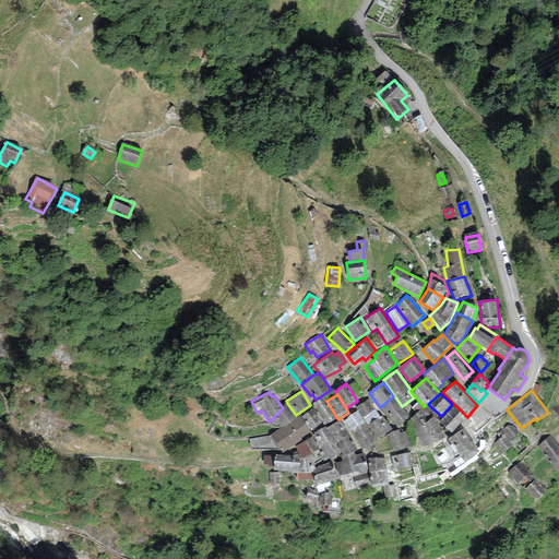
[(409,417),(393,396),(380,407),(385,415),(388,413),(399,426),(409,417)]
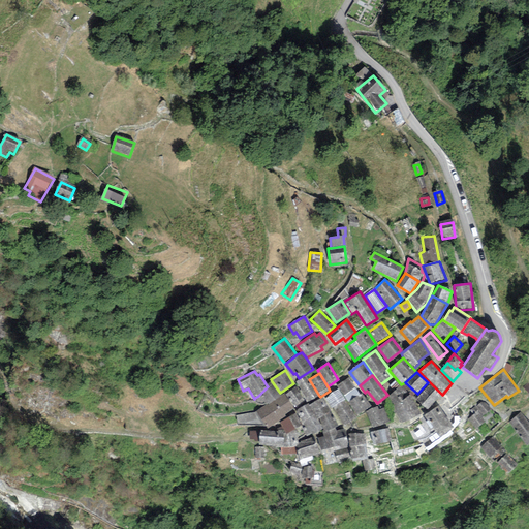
[(306,376),(296,382),(307,403),(319,396),(309,379),(308,380),(306,376)]
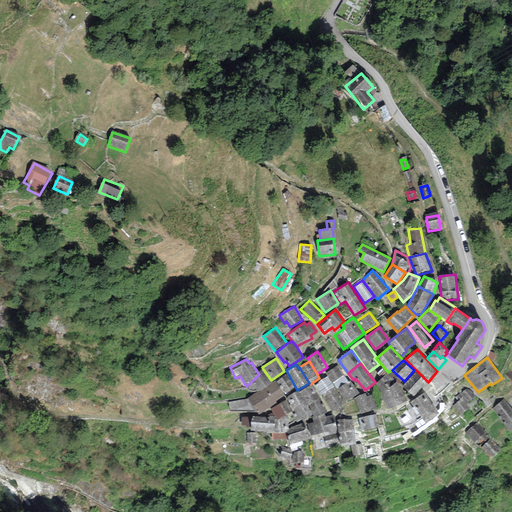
[(337,365),(325,373),(327,376),(345,402),(359,393),(350,380),(348,382),(337,365)]
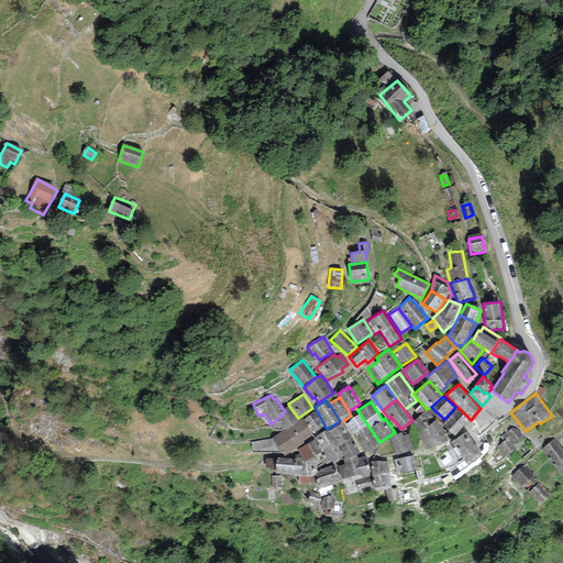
[(298,418),(289,406),(284,410),(285,411),(275,421),(272,423),(273,429),(275,430),(279,430),(283,429),(284,430),(285,431),(300,422),(298,418)]
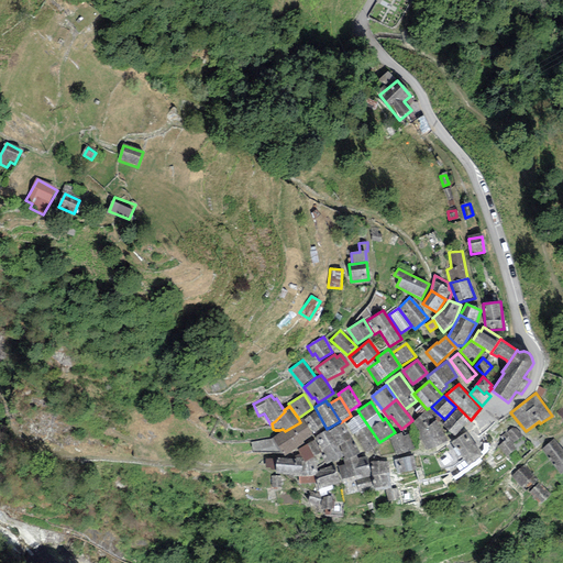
[(470,420),(457,409),(442,426),(454,437),(470,420)]
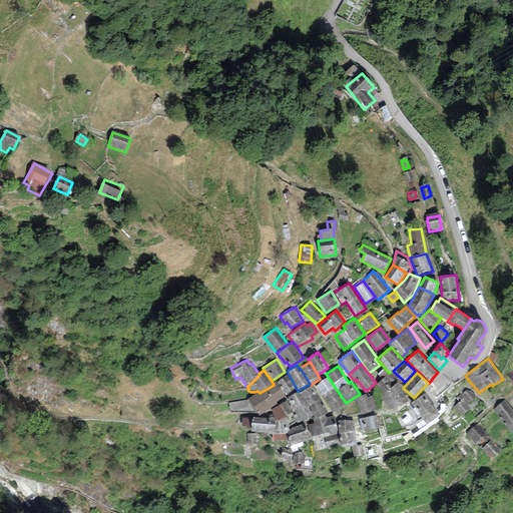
[(388,376),(376,386),(383,397),(381,398),(389,411),(407,403),(398,385),(390,374),(388,376)]
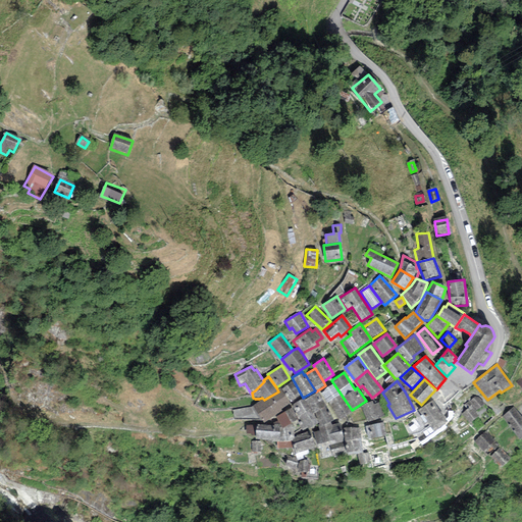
[(300,396),(291,382),(281,389),(290,403),(300,396)]
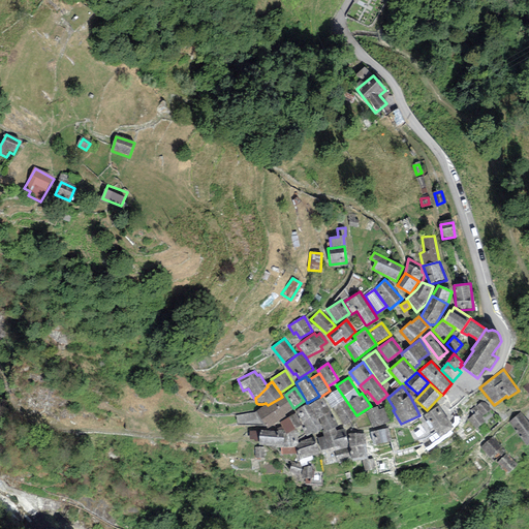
[(331,394),(324,398),(332,410),(333,407),(344,427),(358,417),(356,415),(338,389),(331,394)]
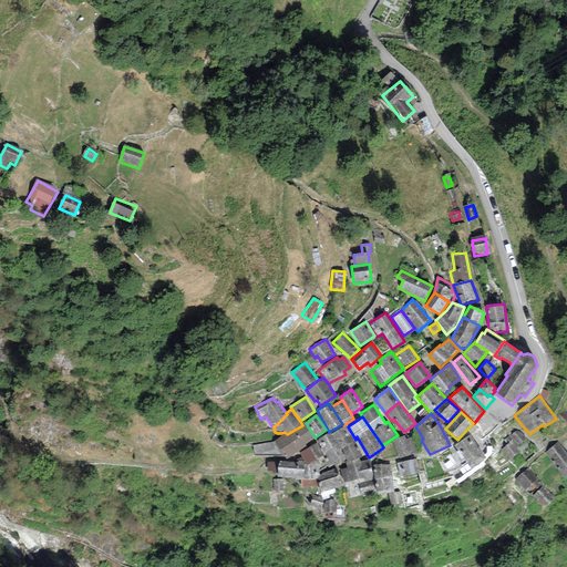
[(315,437),(306,423),(302,425),(287,434),(286,433),(275,440),(276,442),(282,455),(286,454),(287,457),(307,446),(305,444),(315,437)]
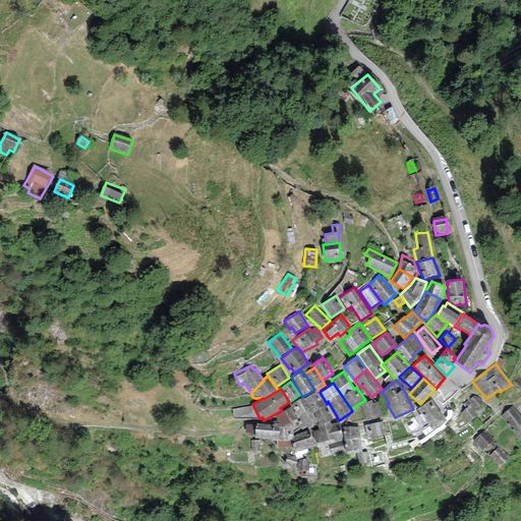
[(317,392),(304,400),(312,412),(325,405),(317,392)]
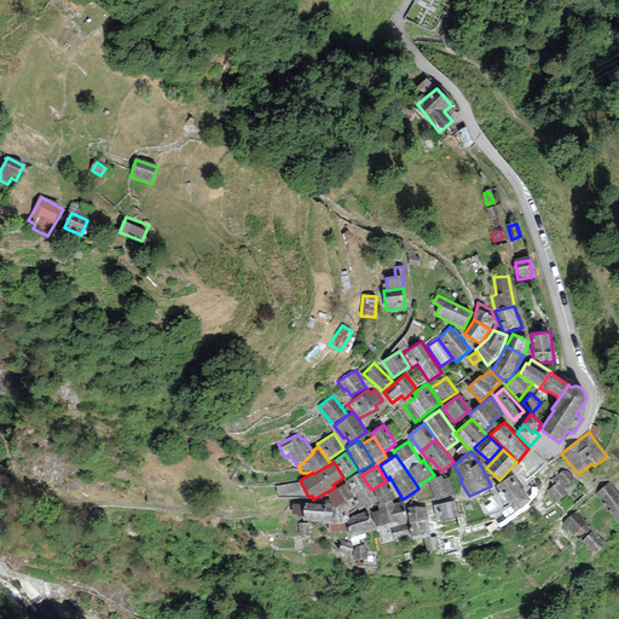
[(566,469),(557,475),(565,487),(574,481),(566,469)]
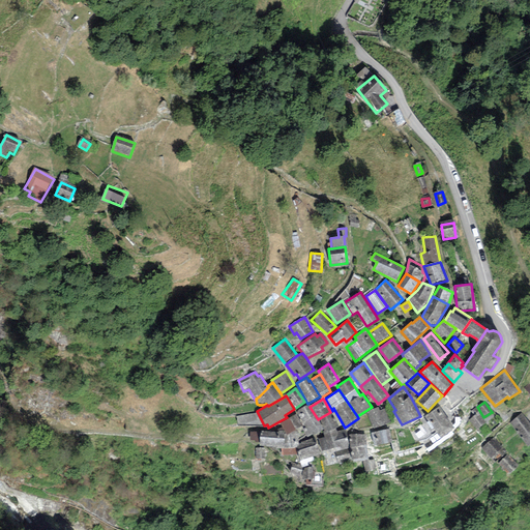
[(318,419),(310,407),(308,404),(296,411),(310,436),(313,433),(314,435),(323,430),(318,419)]
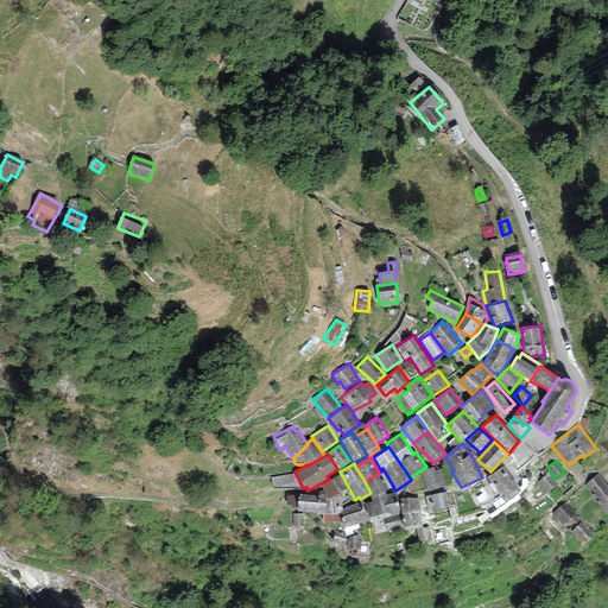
[(504,467),(487,477),(505,504),(520,491),(504,467)]
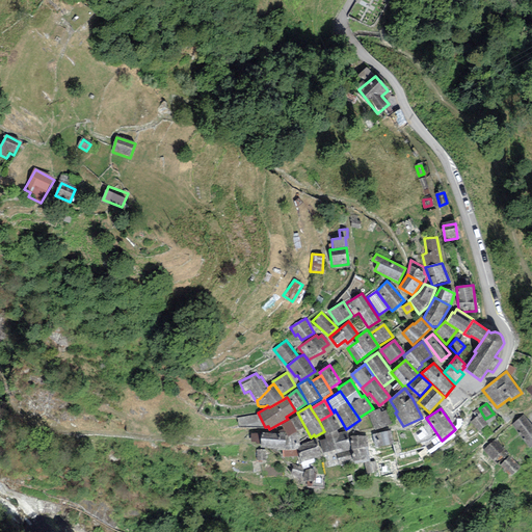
[(488,424),(477,408),(472,413),(476,418),(471,422),(478,431),(488,424)]
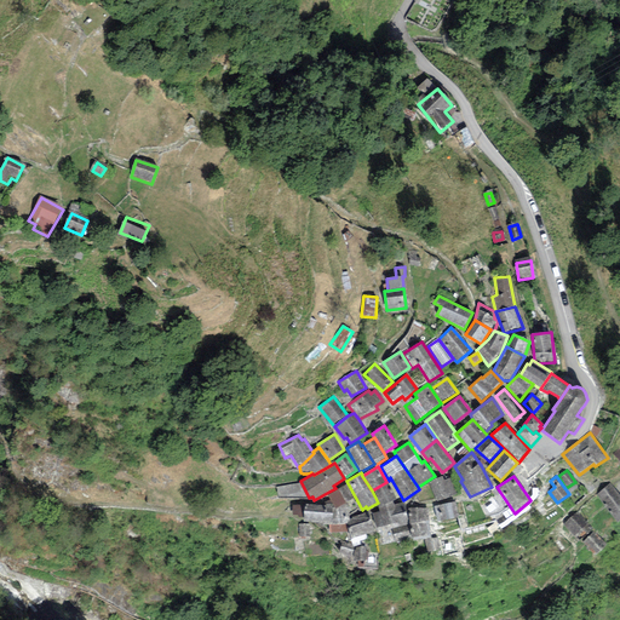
[(442,477),(430,482),(436,501),(457,494),(449,478),(443,481),(442,477)]
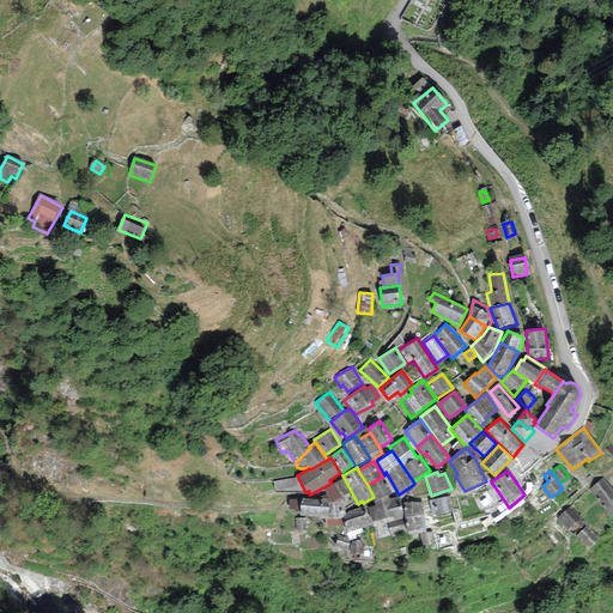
[(392,493),(382,477),(368,485),(374,497),(375,499),(372,501),(376,505),(376,507),(390,501),(390,499),(388,496),(392,493)]
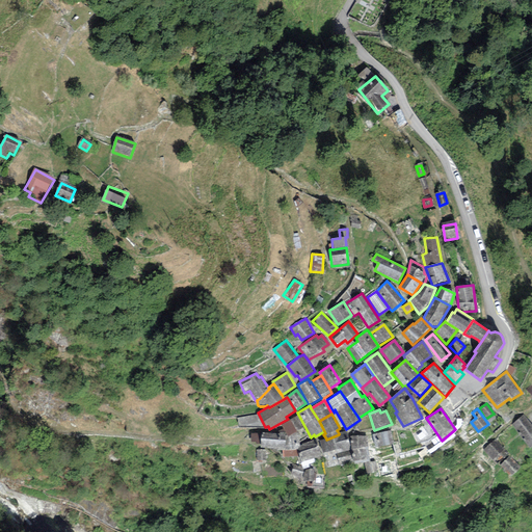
[(265,427),(259,415),(238,418),(239,427),(265,427)]
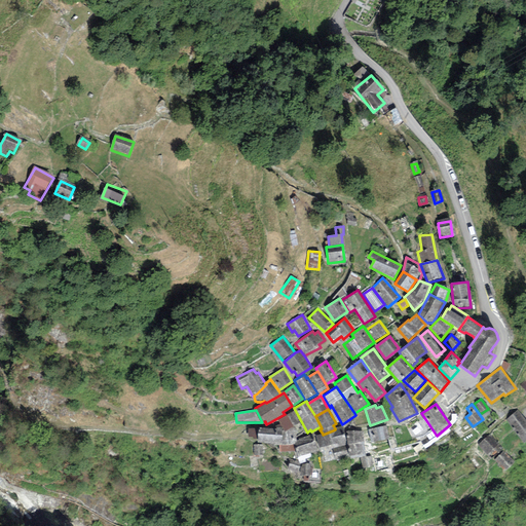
[(525,420),(518,410),(505,419),(524,443),(525,441),(525,420)]
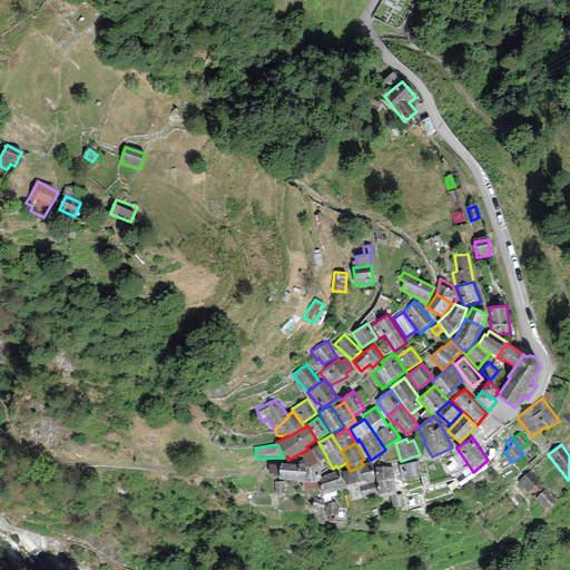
[(318,445),(302,457),(304,460),(305,463),(308,469),(325,458),(318,445)]
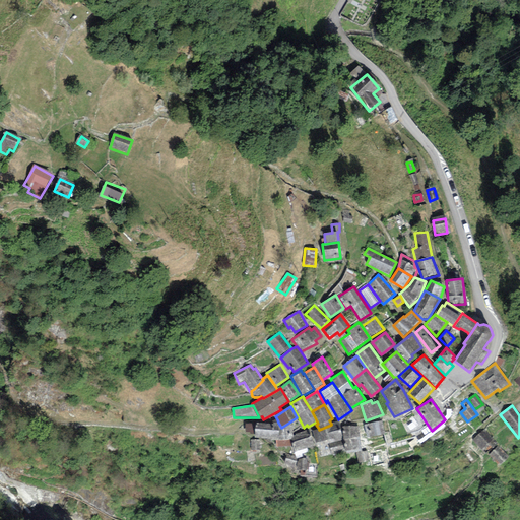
[(301,428),(297,417),(281,428),(278,428),(278,440),(275,440),(275,446),(291,446),(289,440),(294,438),(293,435),(291,433),(301,428)]
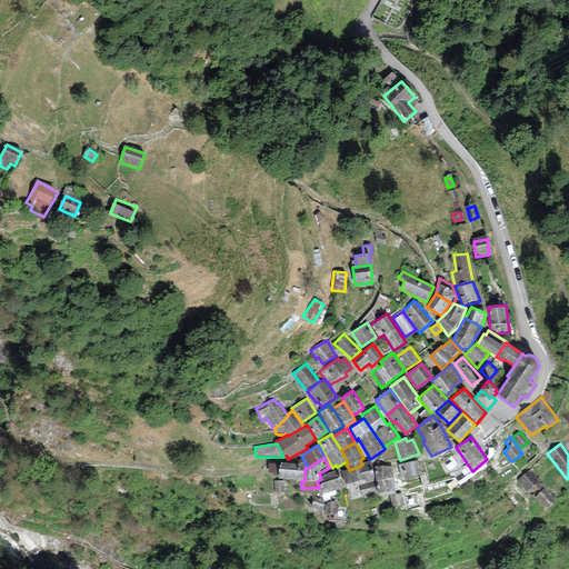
[(298,463),(279,463),(278,479),(301,481),(305,481),(305,468),(305,462),(303,459),(298,460),(298,463)]
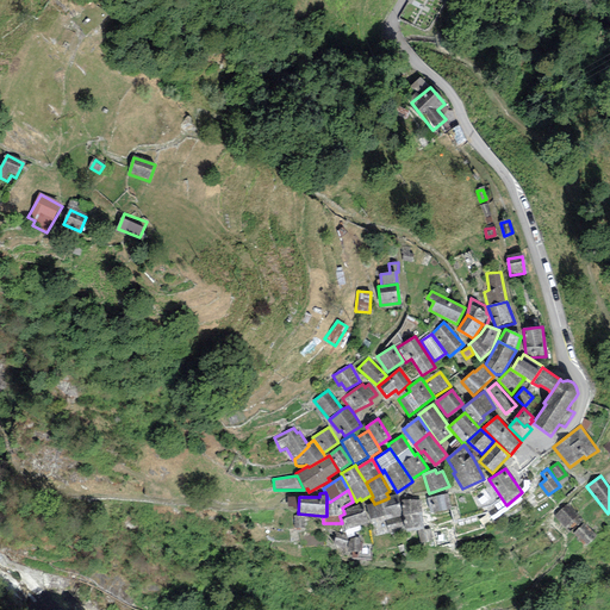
[(397,495),(388,497),(388,498),(374,504),(374,503),(366,505),(371,524),(373,524),(374,537),(388,534),(385,521),(400,517),(397,495)]
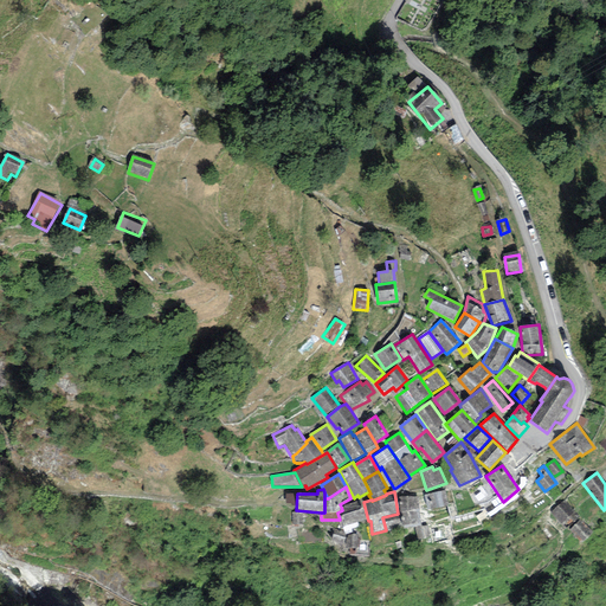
[(445,491),(424,495),(426,510),(447,507),(445,491)]
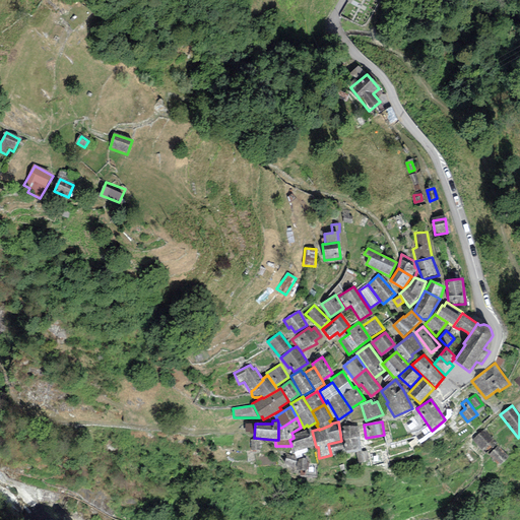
[(358,427),(342,426),(343,440),(359,438),(358,427)]
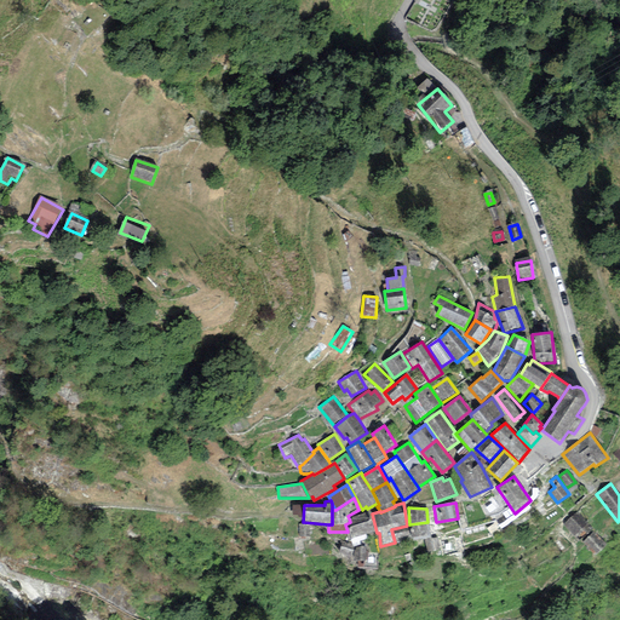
[(373,530),(366,512),(349,518),(350,522),(345,524),(348,532),(351,539),(373,530)]
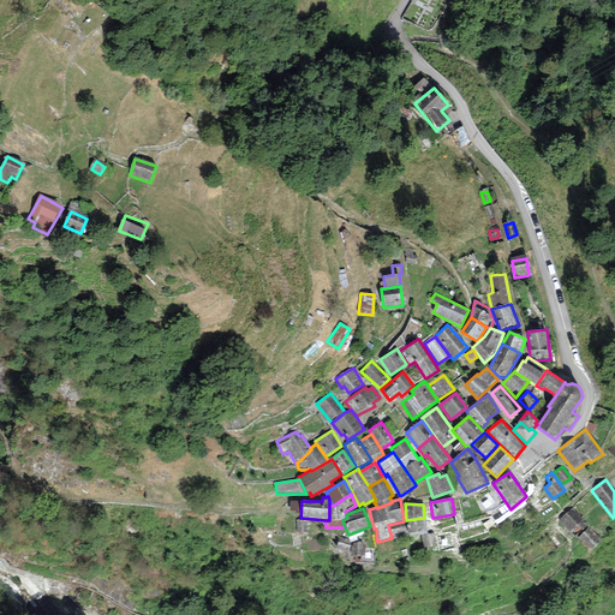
[(573,508),(559,519),(569,532),(584,521),(573,508)]
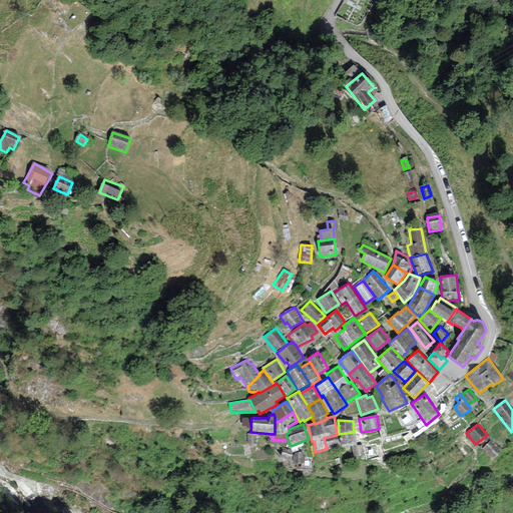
[(356,445),(354,432),(339,434),(342,448),(351,446),(356,445)]
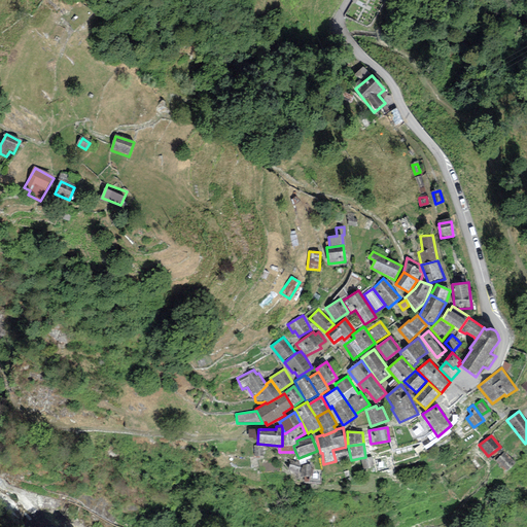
[(346,447),(332,450),(336,461),(349,458),(348,455),(346,447)]
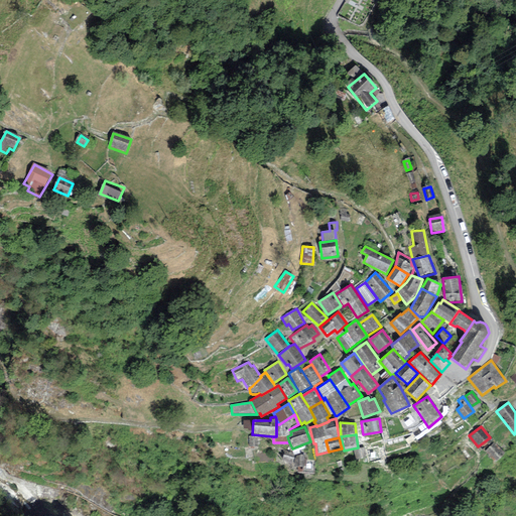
[(495,443),(485,452),(495,463),(504,454),(495,443)]
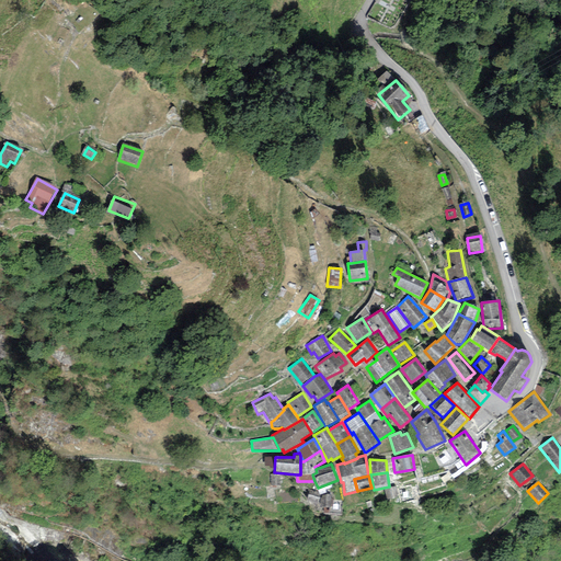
[(389,487),(384,488),(387,501),(398,499),(396,485),(389,487)]
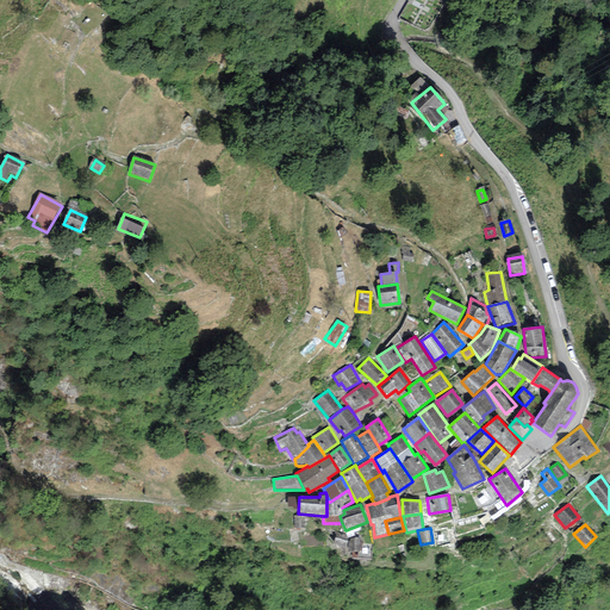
[(349,535),(336,533),(335,546),(347,547),(349,536),(349,535)]
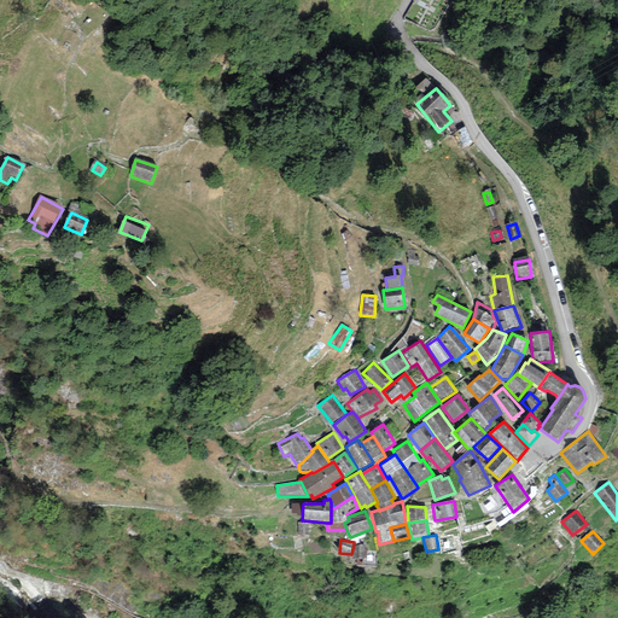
[(367,546),(354,543),(351,554),(351,558),(365,560),(367,546)]
